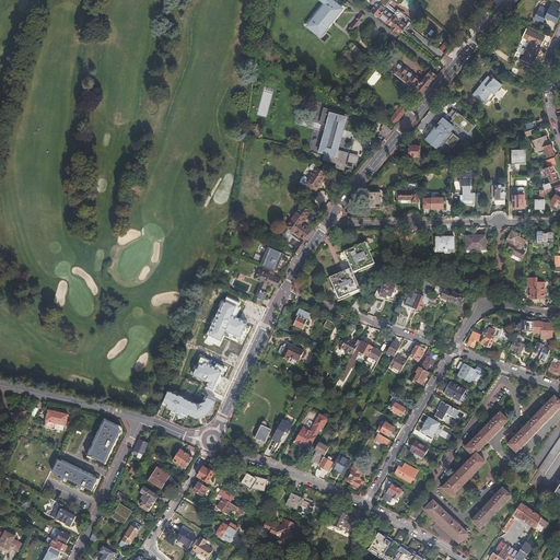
[(318,0),(322,3),(311,15),(313,18),(310,21),(305,26),(310,31),(308,33),(312,36),(314,34),(317,37),(326,28),(325,27),(336,14),(335,13),(339,8),(334,3),(335,1),(333,0),(318,0)]
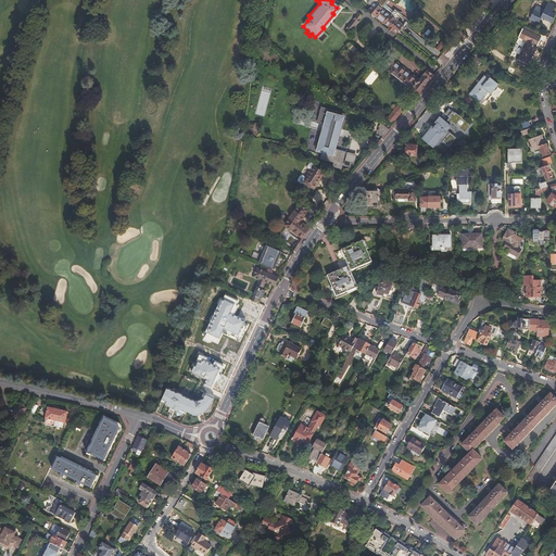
[(369,0),(367,3),(371,7),(367,11),(371,14),(371,15),(374,17),(375,16),(376,17),(377,16),(390,26),(389,27),(396,34),(404,25),(397,20),(402,14),(401,13),(395,9),(394,8),(393,10),(391,12),(390,14),(382,8),(383,5),(386,4),(388,0),(369,0)]
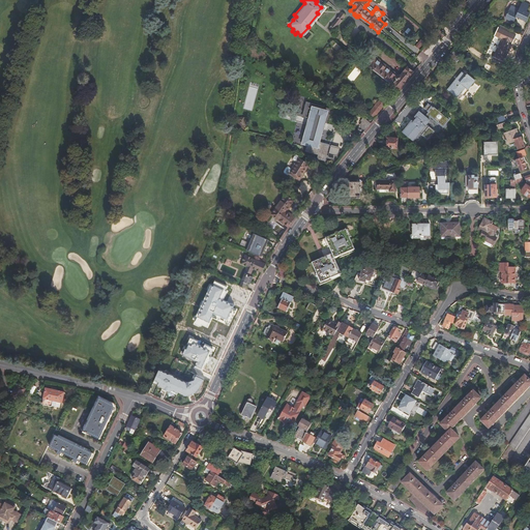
[(528,8),(521,4),(519,9),(510,6),(505,17),(514,21),(517,17),(526,21),(529,12),(526,11),(528,8)]
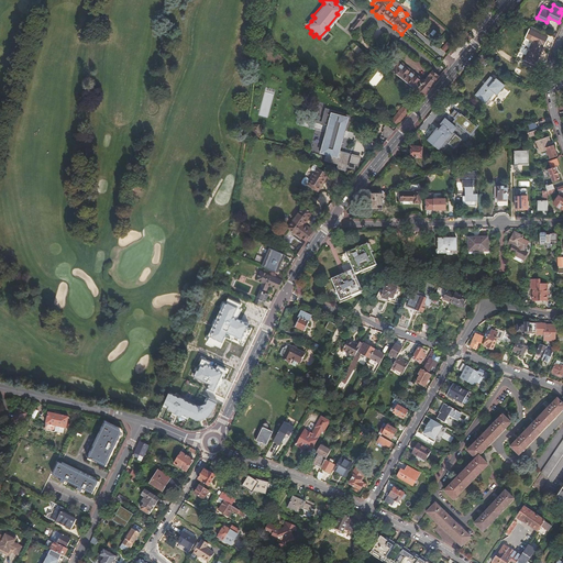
[(364,12),(350,31),(353,34),(367,15),(364,12)]
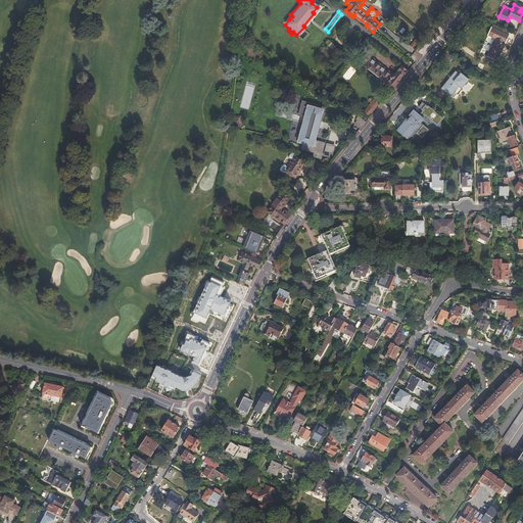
[(449,12),(443,19),(449,25),(456,17),(449,12)]
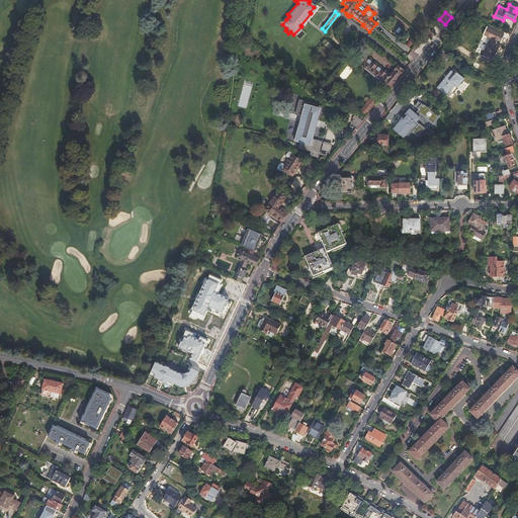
[(491,36),(483,55),(493,60),(505,34),(488,25),(484,33),(491,36)]
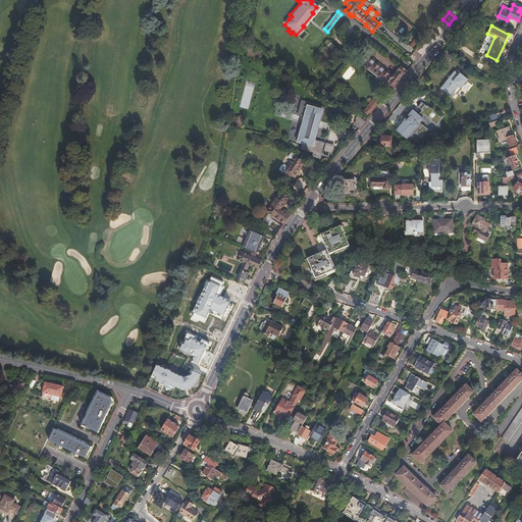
[(421,37),(418,35),(410,44),(413,47),(421,37)]
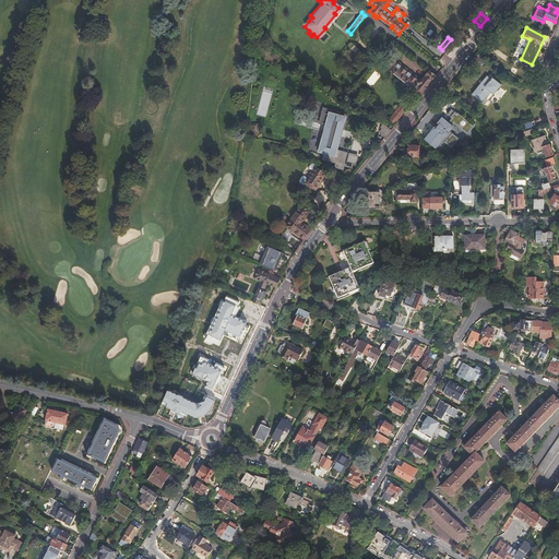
[(479,54),(475,60),(482,66),(487,60),(479,54)]
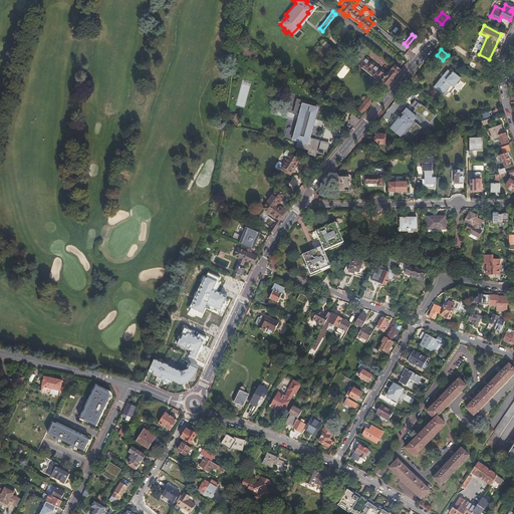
[(357,61),(388,86),(402,68),(396,63),(387,73),(362,54),(357,61)]
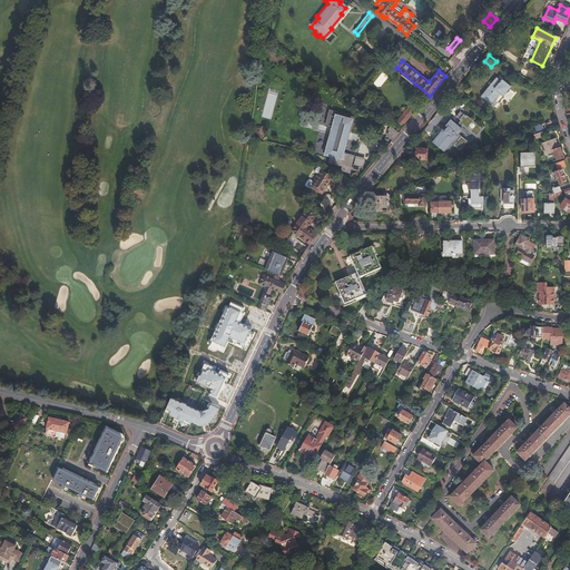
[(374,85),(380,88),(387,77),(381,72),(374,85)]
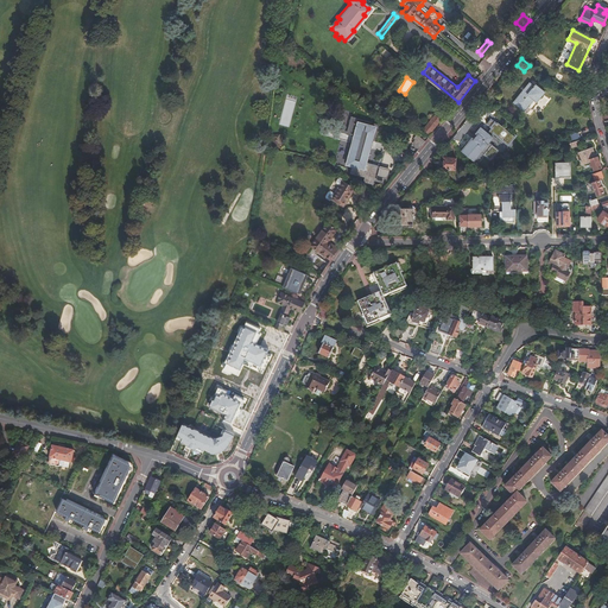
[(518,100),(515,102),(526,112),(537,97),(540,100),(545,94),(536,86),(534,88),(531,84),(518,99),(518,100)]
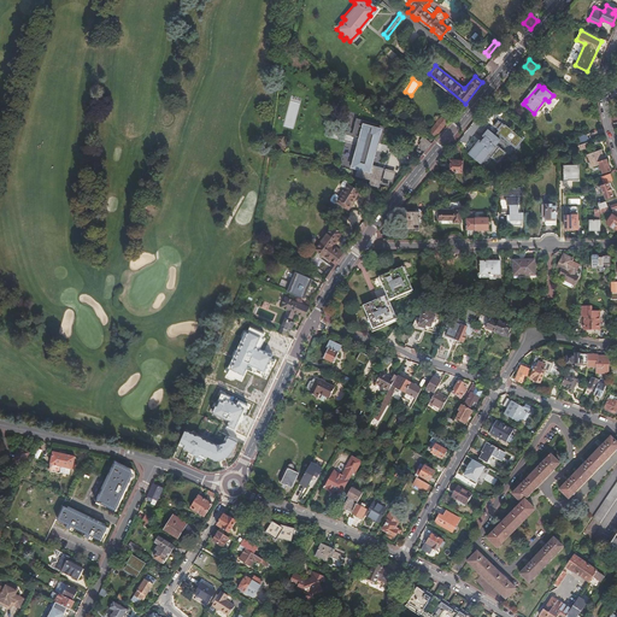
[(441,118),(446,123),(456,111),(451,106),(441,118)]
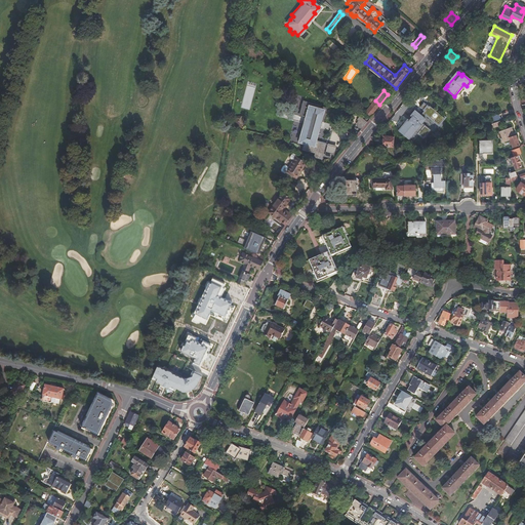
[(431,97),(425,91),(419,98),(426,104),(431,97)]
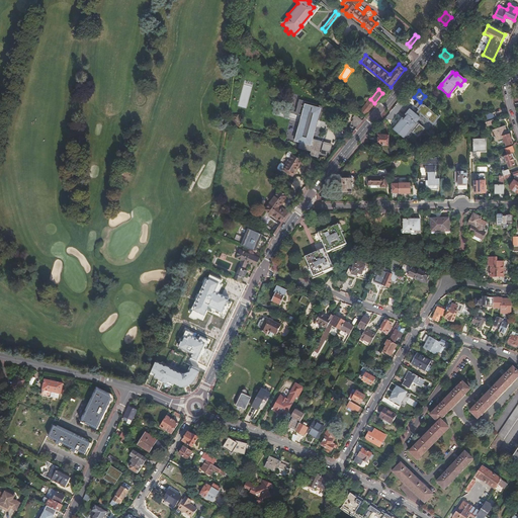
[(288,92),(284,112),(304,116),(307,104),(321,108),(318,119),(321,120),(325,104),(299,98),(300,95),(288,92)]
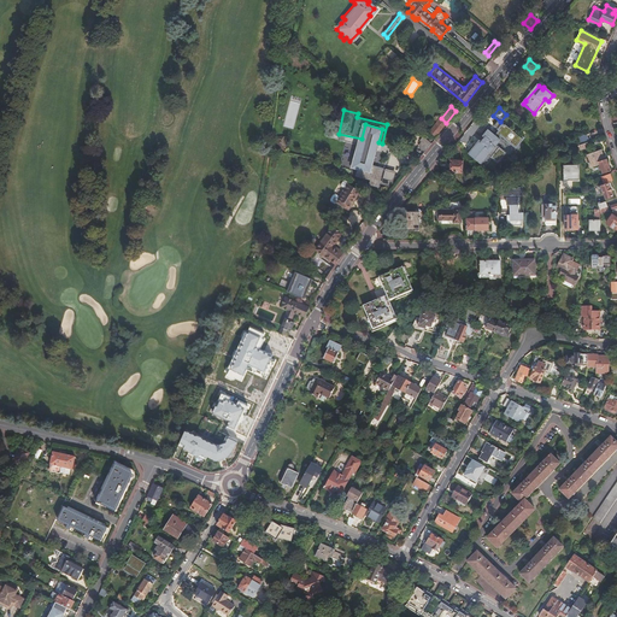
[(436,134),(446,123),(441,118),(432,129),(436,134)]
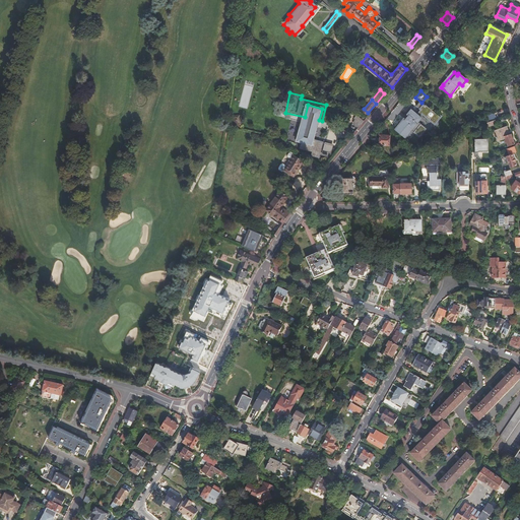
[(343,102),(342,105),(358,110),(359,106),(343,102)]
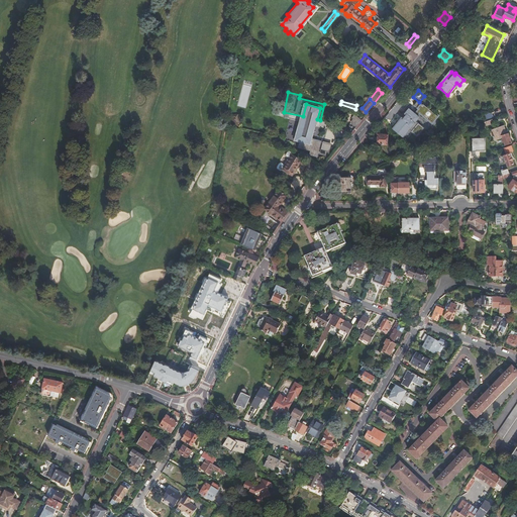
[(320,108),(306,104),(303,116),(302,121),(298,140),(312,143),(313,138),(317,119),(320,108)]
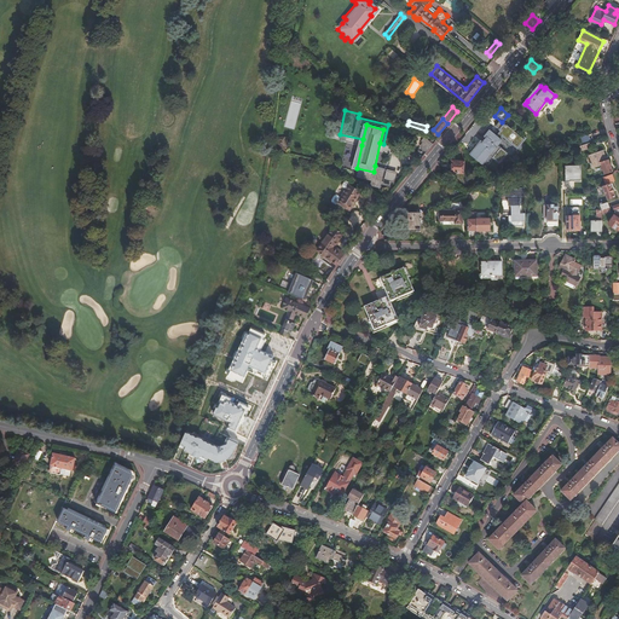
[(486,134),(489,137),(484,143),(481,140),(472,151),(484,161),(489,154),(498,162),(512,148),(491,129),(486,134)]
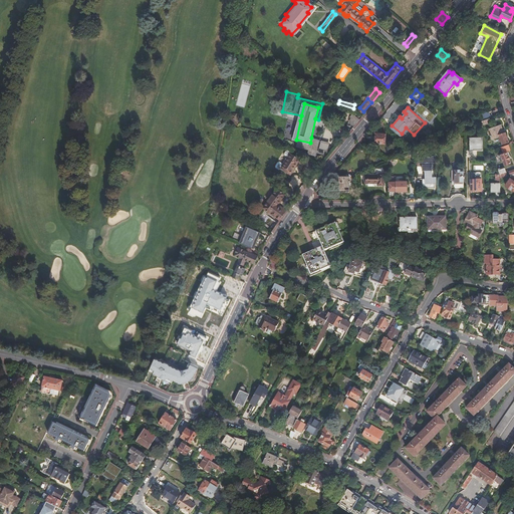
[(480,112),(483,120),(490,117),(488,110),(480,112)]
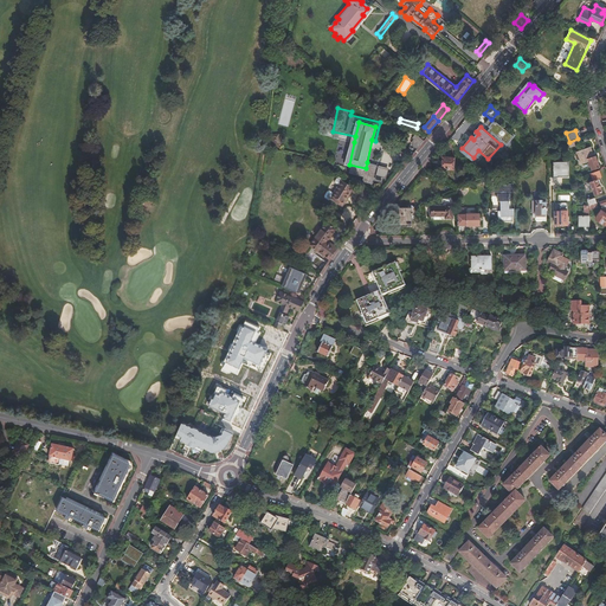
[(417,137),(411,141),(414,149),(420,146),(417,137)]
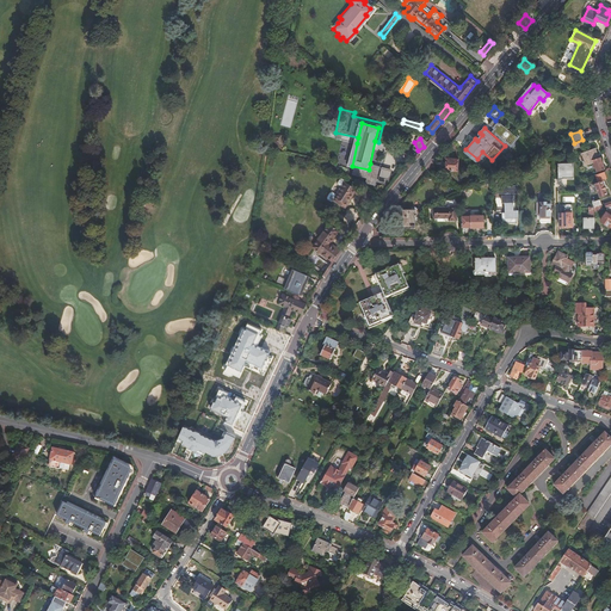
[(340,165),(351,167),(350,173),(368,177),(368,181),(376,184),(377,179),(386,181),(387,176),(390,177),(392,168),(370,164),(369,170),(352,166),(357,143),(346,141),(340,165)]
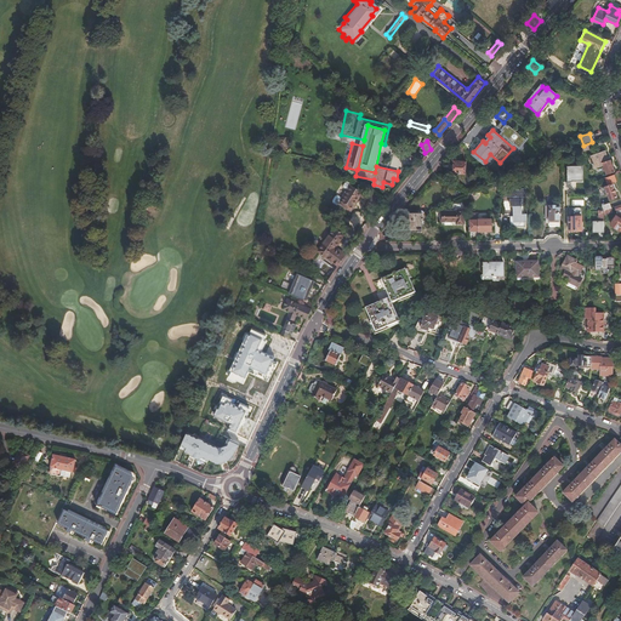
[(607,151),(592,155),(597,167),(605,165),(605,166),(604,166),(605,169),(607,169),(608,172),(616,170),(613,159),(610,159),(607,151)]
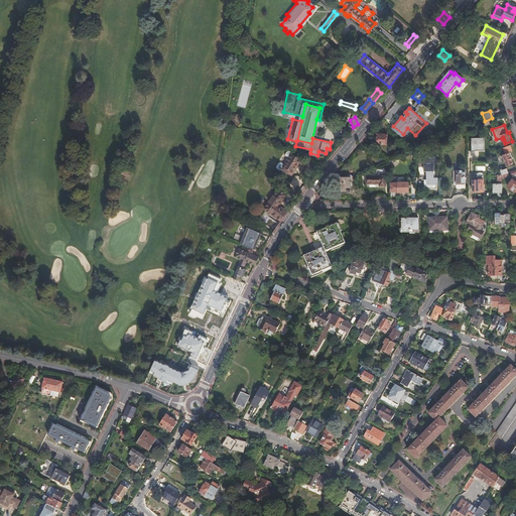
[(377,133),(376,143),(386,144),(387,134),(377,133)]
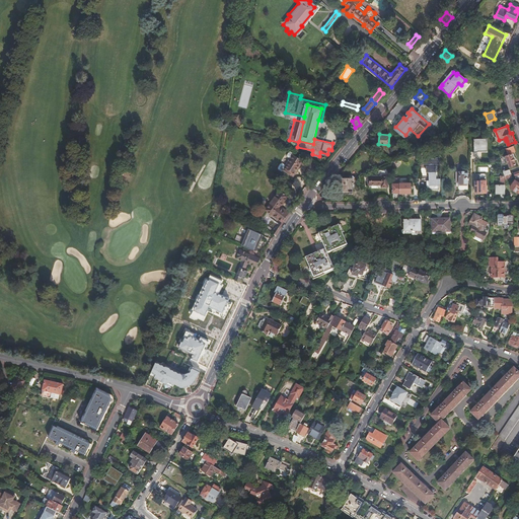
[(474,152),(488,152),(488,140),(474,139),(474,152)]
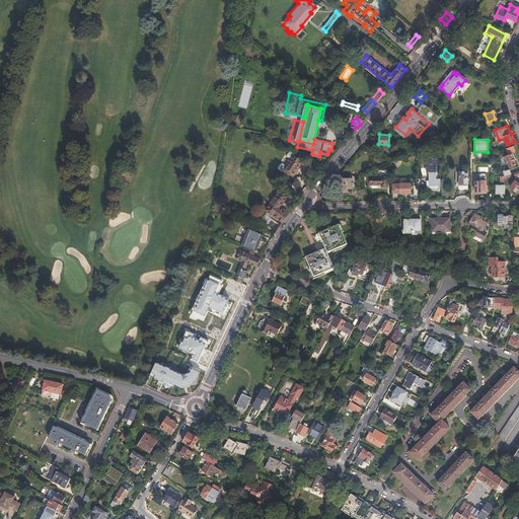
[(317,161),(309,157),(307,159),(295,151),(296,150),(294,149),(291,149),(289,152),(290,154),(291,155),(287,162),(284,160),(282,160),(279,164),(279,166),(283,169),(283,167),(294,174),(303,161),(305,163),(309,166),(307,169),(313,173),(318,166),(315,164),(317,161)]
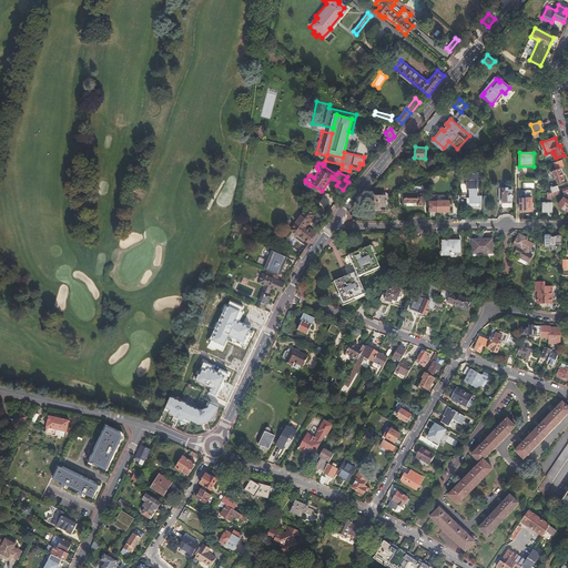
[(563,168),(555,171),(558,182),(566,180),(564,173),(565,172),(563,168)]
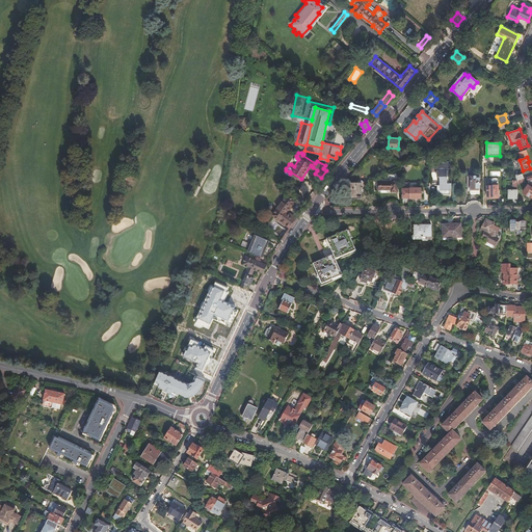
[(430,186),(430,191),(439,191),(439,193),(451,193),(451,189),(453,189),(453,183),(451,183),(451,168),(453,169),(453,162),(449,162),(449,163),(446,163),(446,162),(441,162),(441,163),(437,163),(437,169),(444,169),(443,186),(430,186)]
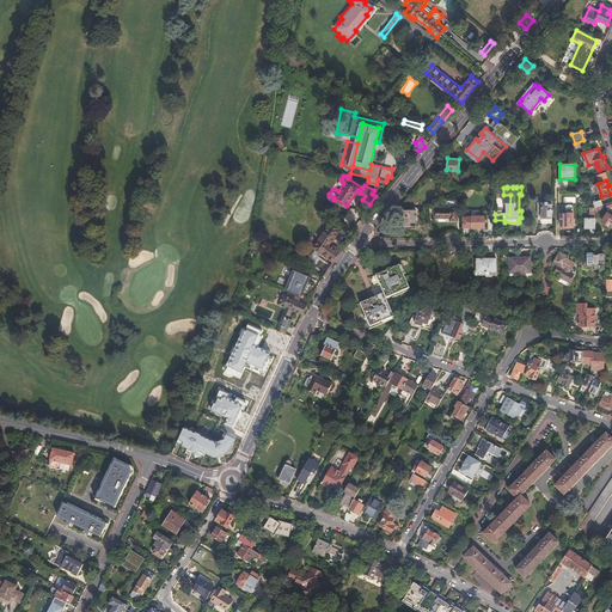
[(539,201),(538,213),(543,214),(543,222),(552,222),(552,201),(539,201)]
